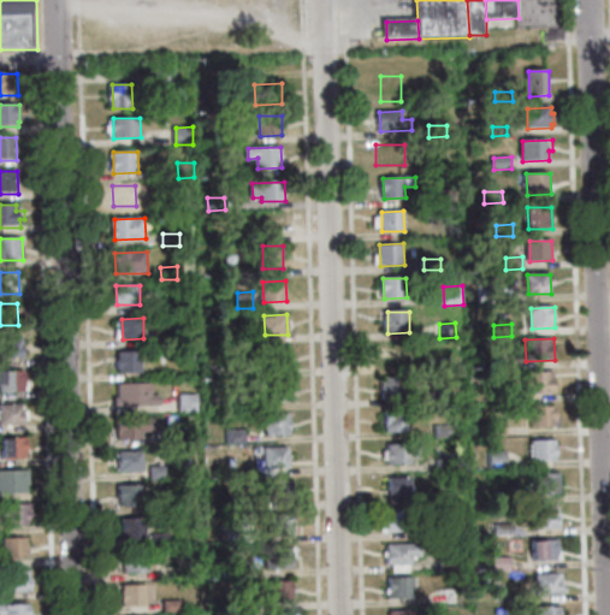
[(0,360),(0,339),(24,339),(24,360),(0,360)]
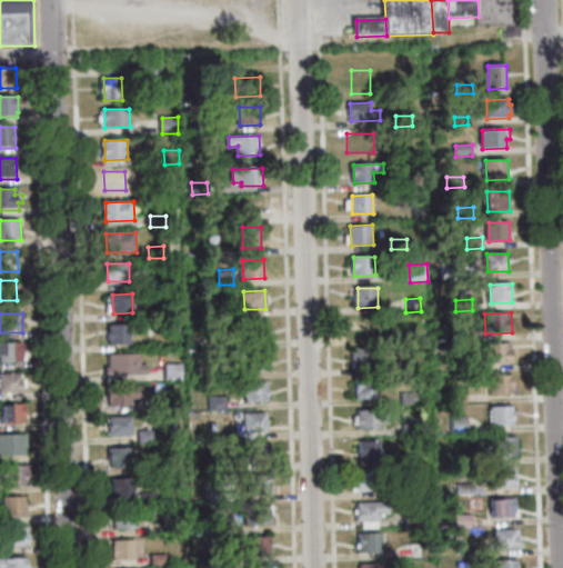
[(358,337),(379,337),(379,319),(358,319),(358,337)]
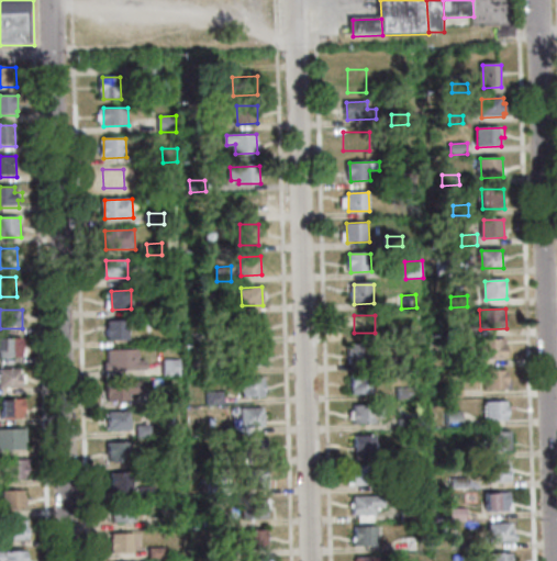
[(264,336),(243,336),(242,317),(264,317),(264,336)]
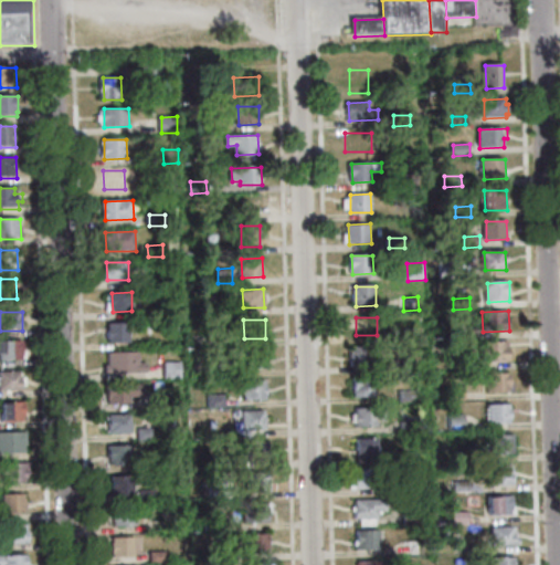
[(111,324),(130,323),(131,343),(111,344),(111,324)]
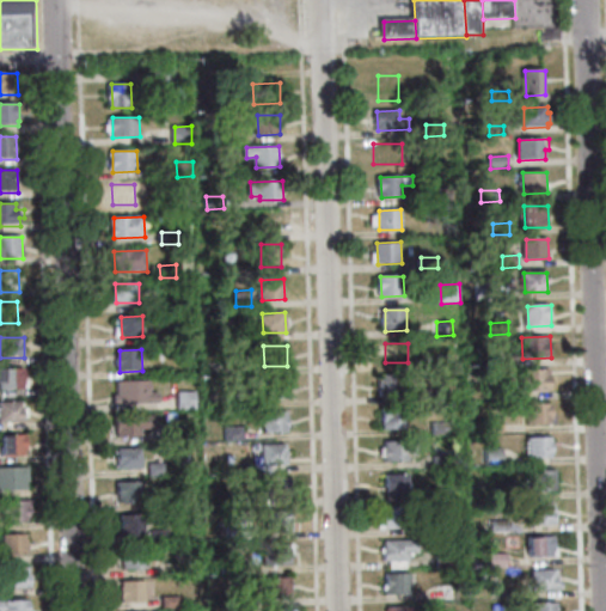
[(225,374),(209,374),(209,364),(225,362),(225,374)]
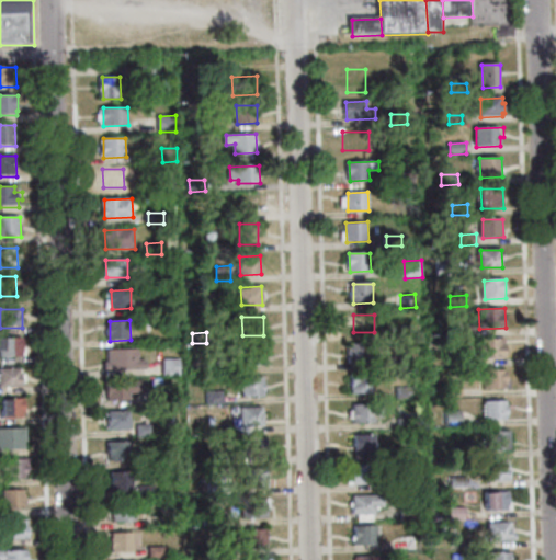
[(2,358),(2,352),(0,352),(0,339),(23,339),(24,358),(2,358)]
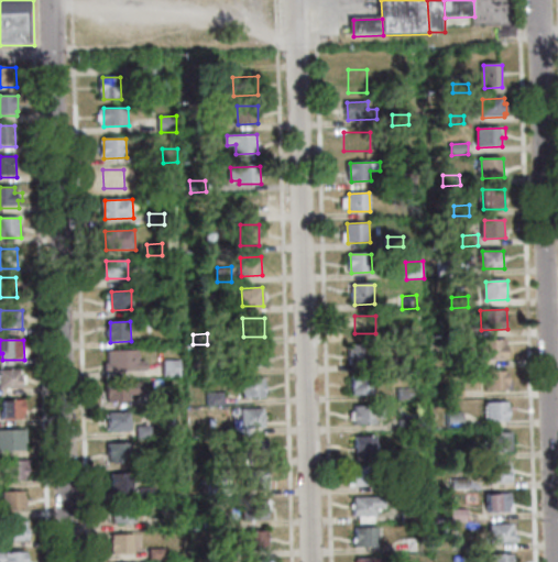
[(509,359),(482,359),(481,341),(507,340),(509,359)]
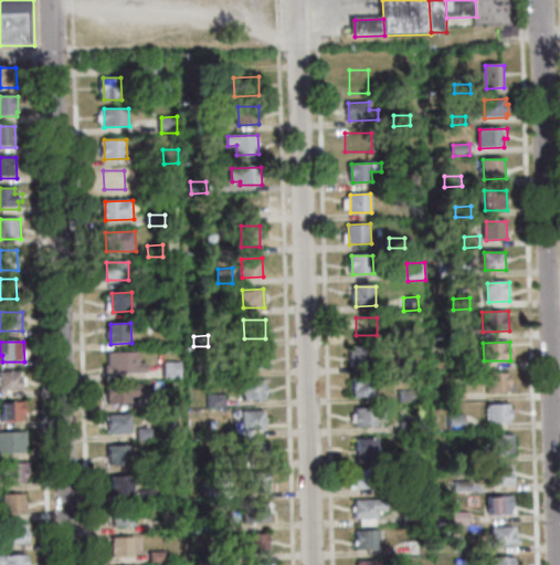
[(352,347),(376,346),(377,365),(354,366),(352,347)]
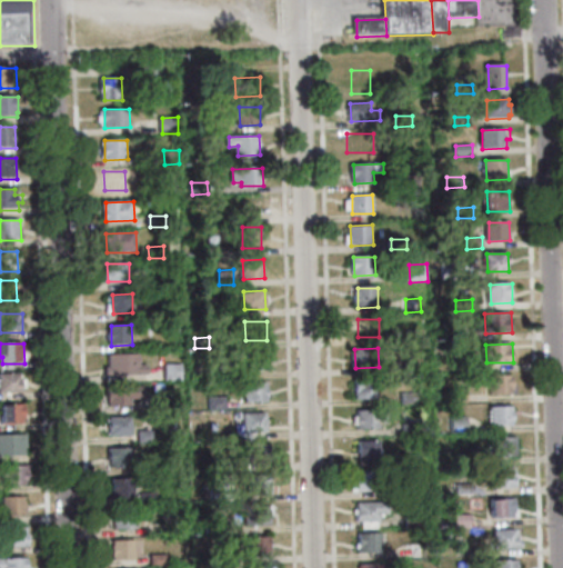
[(270,371),(249,371),(248,352),(269,352),(270,371)]
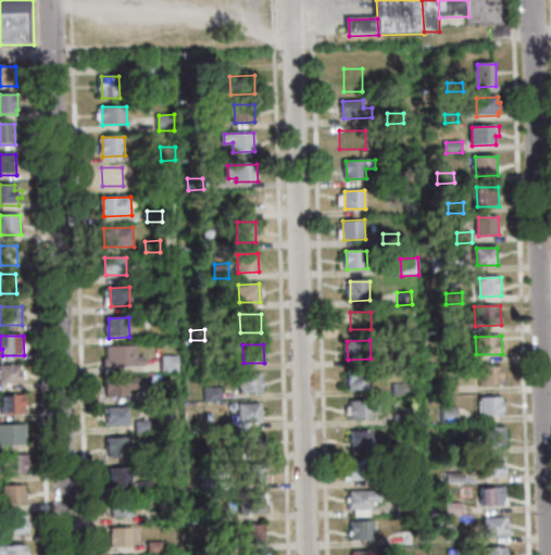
[(108,347),(138,345),(138,357),(146,356),(146,366),(107,367),(107,361),(108,361),(108,347)]
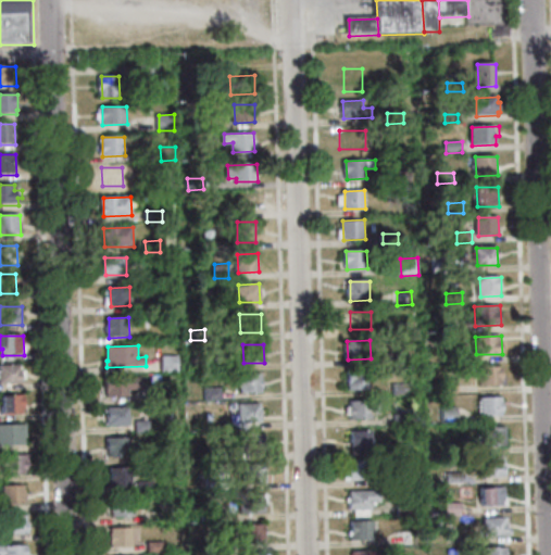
[(383,354),(401,353),(402,364),(383,364),(383,354)]
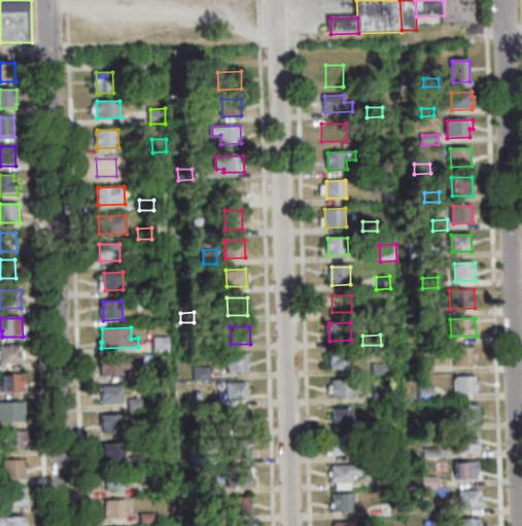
[(155,338),(171,338),(171,352),(157,353),(155,338)]
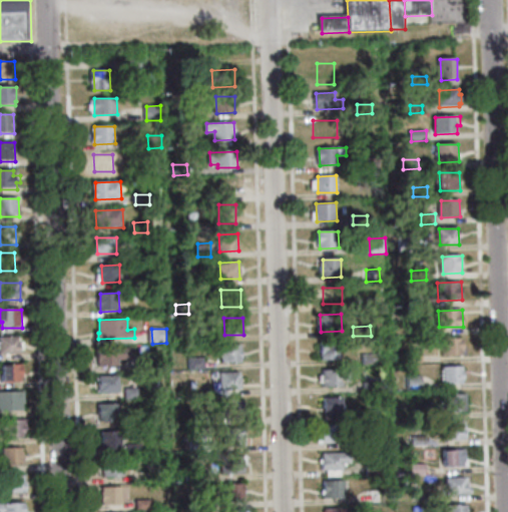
[(1,355),(0,339),(20,338),(21,355),(1,355)]
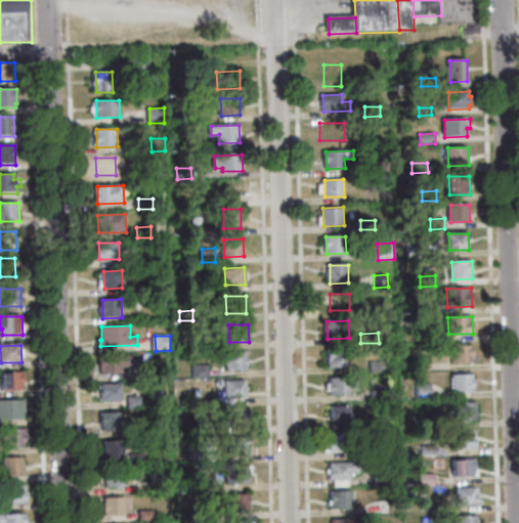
[(453,362),(453,347),(474,347),(474,362),(453,362)]
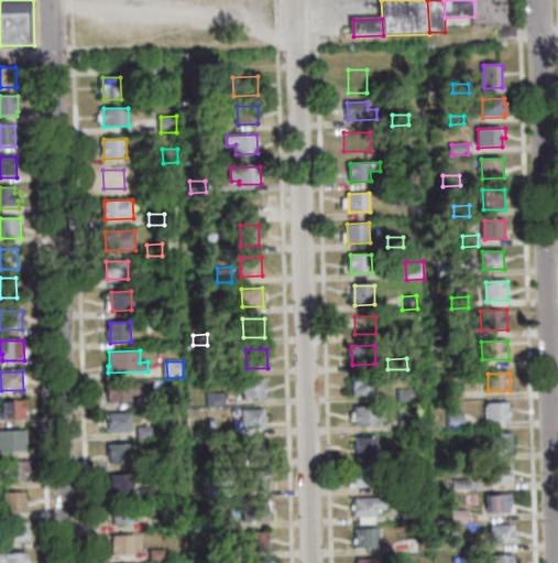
[(375,376),(375,394),(356,396),(356,377),(375,376)]
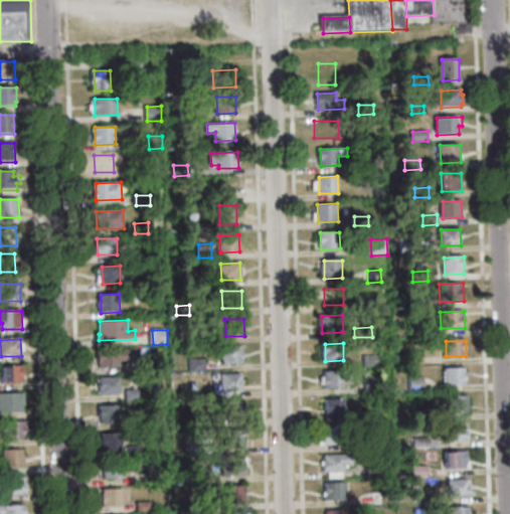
[(224,364),(223,347),(243,347),(243,364),(224,364)]
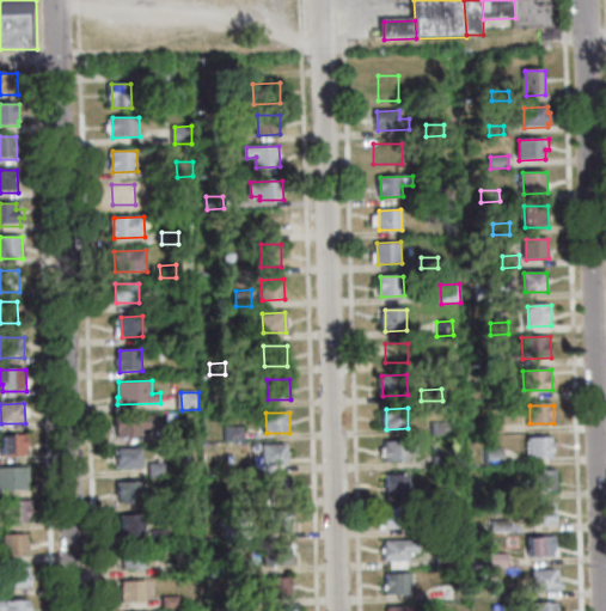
[(154,416),(155,429),(141,429),(141,437),(120,438),(120,416),(154,416)]
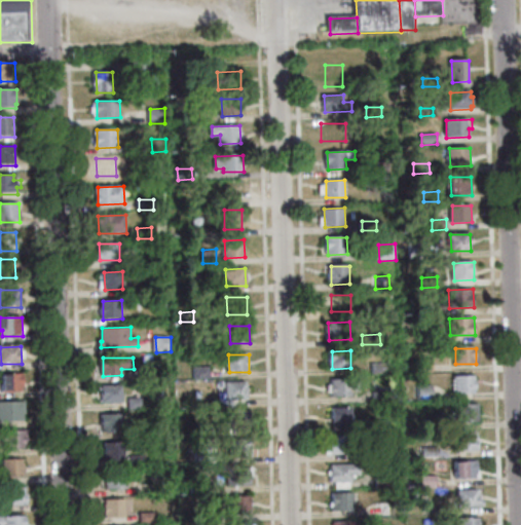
[(418,373),(418,359),(434,358),(435,373),(418,373)]
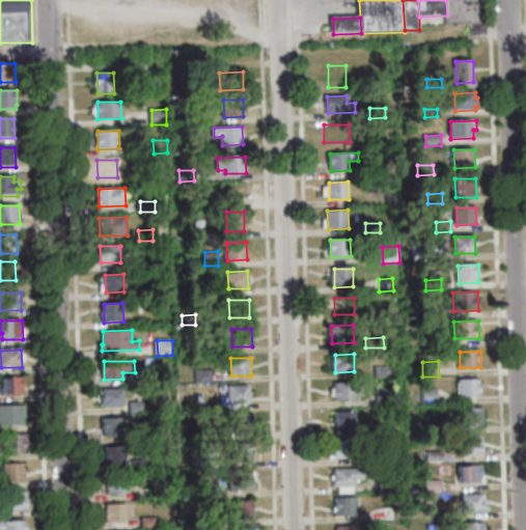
[(391,366),(391,375),(378,375),(378,366),(391,366)]
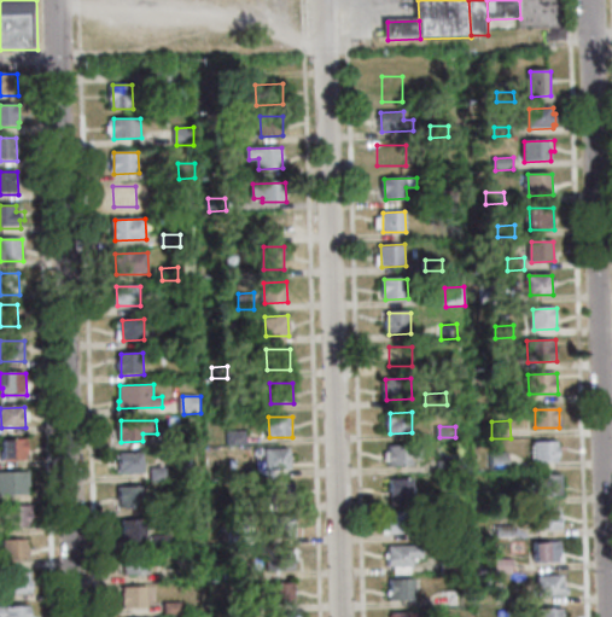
[(187,429),(188,446),(169,446),(168,429),(187,429)]
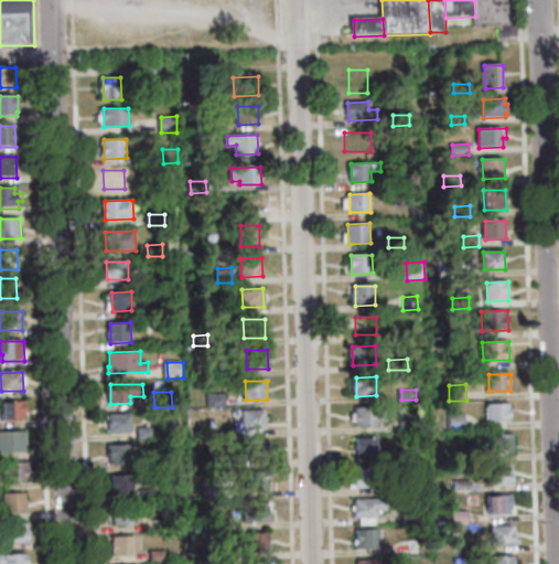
[(210,406),(210,394),(226,394),(227,406),(210,406)]
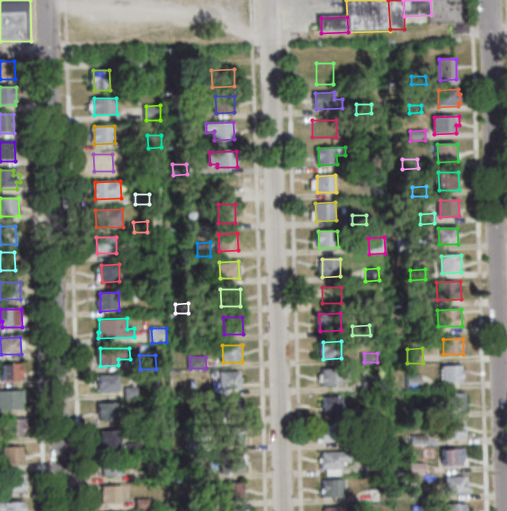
[(3,382),(2,365),(24,365),(24,378),(23,378),(23,382),(3,382)]
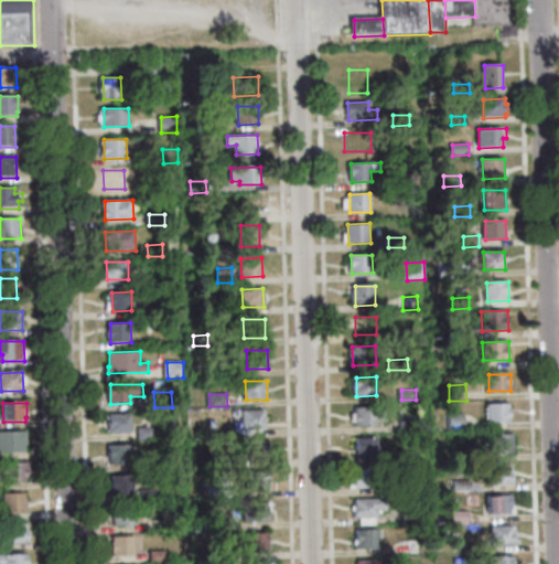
[(509,403),(511,423),(490,423),(490,404),(509,403)]
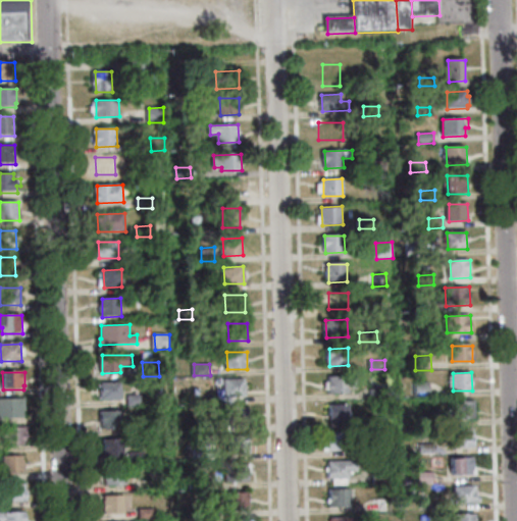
[(330,376),(357,376),(358,388),(350,389),(350,394),(330,394),(330,376)]
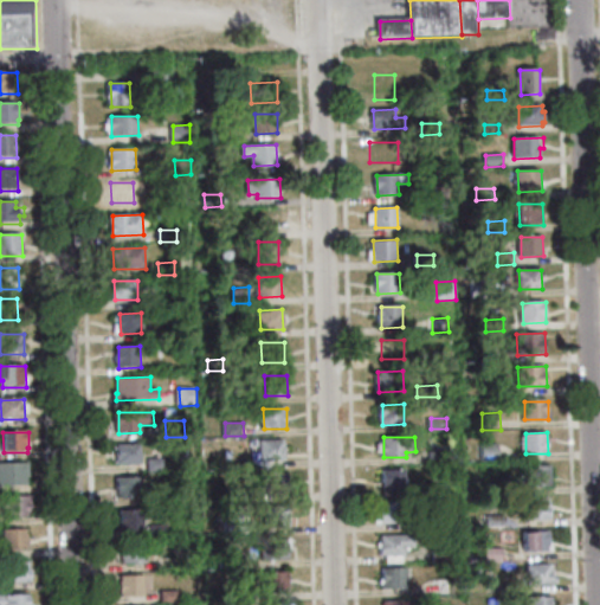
[(284,441),(284,461),(262,462),(262,441),(284,441)]
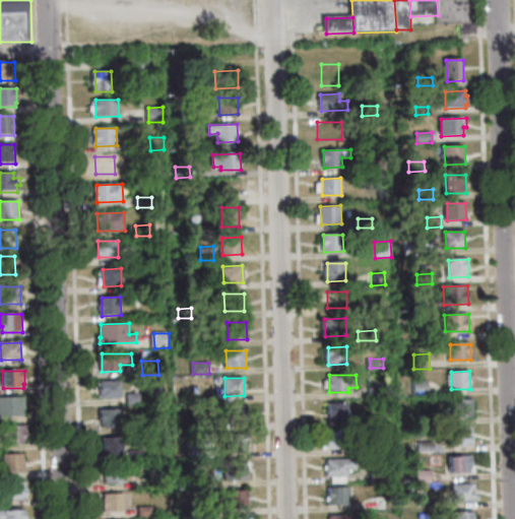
[(429,395),(414,395),(414,381),(428,380),(429,395)]
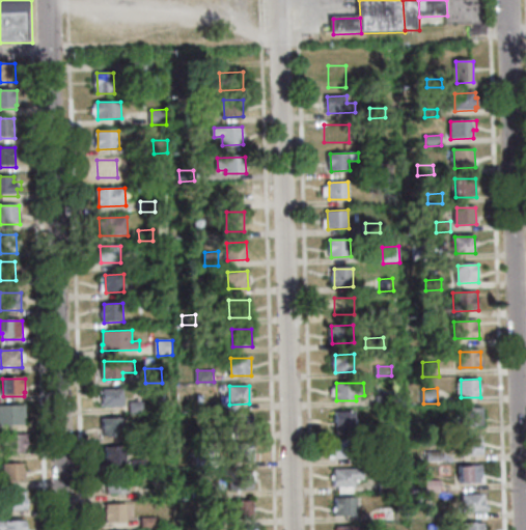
[(105,390),(125,389),(125,407),(105,408),(105,390)]
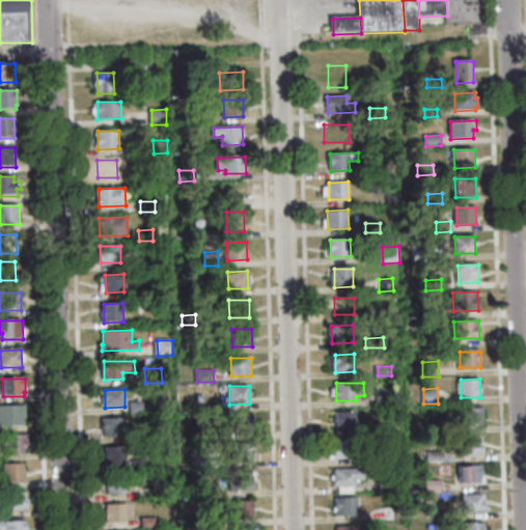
[(378,395),(392,395),(392,405),(379,406),(378,395)]
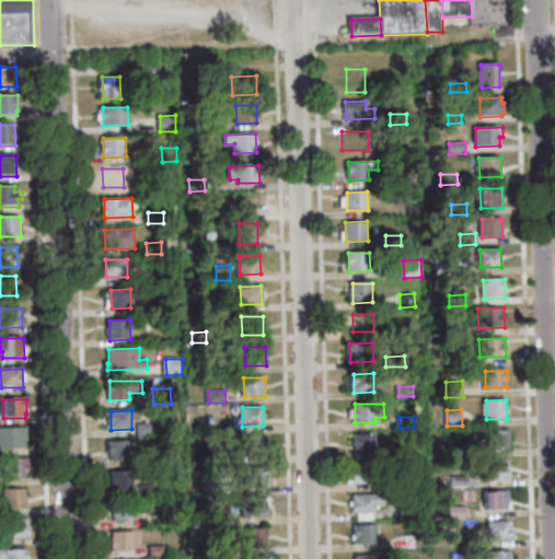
[(139,426),(154,424),(155,435),(139,435),(139,426)]
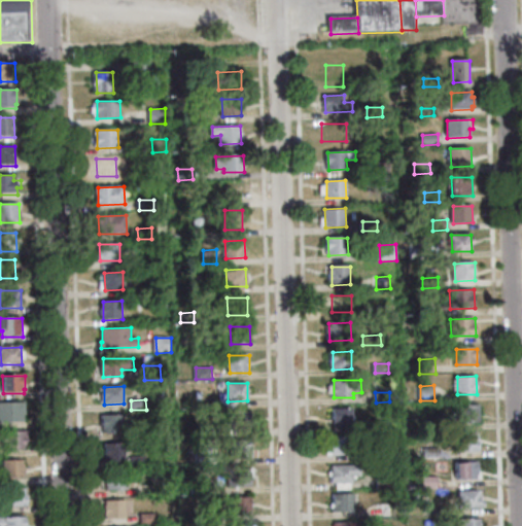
[(0,422),(0,404),(27,404),(28,417),(25,417),(26,422),(0,422)]
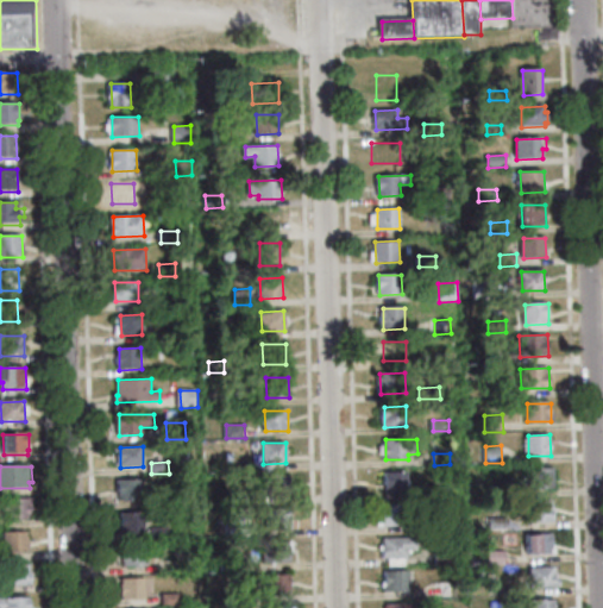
[(556,489),(532,490),(531,469),(554,469),(556,489)]
